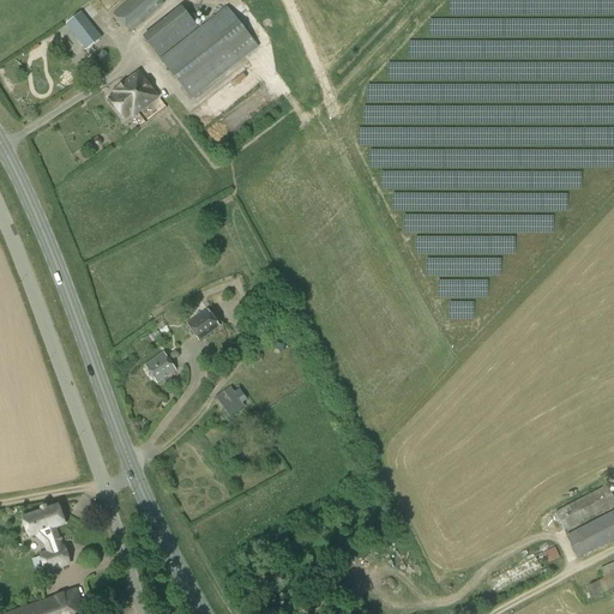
[(128,0),(113,14),(131,32),(163,4),(160,0),(128,0)]
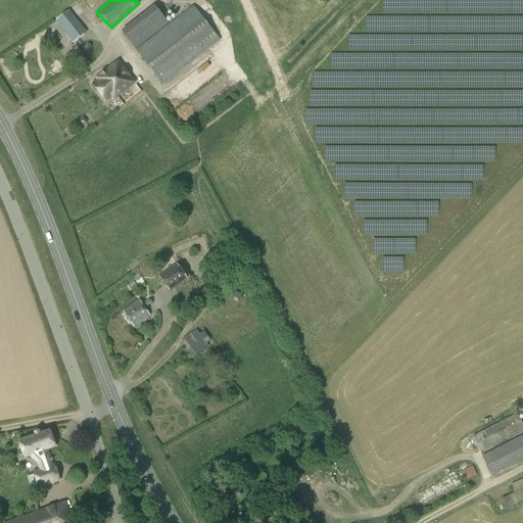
[(121,32),(135,50),(169,24),(153,5),(121,32)]
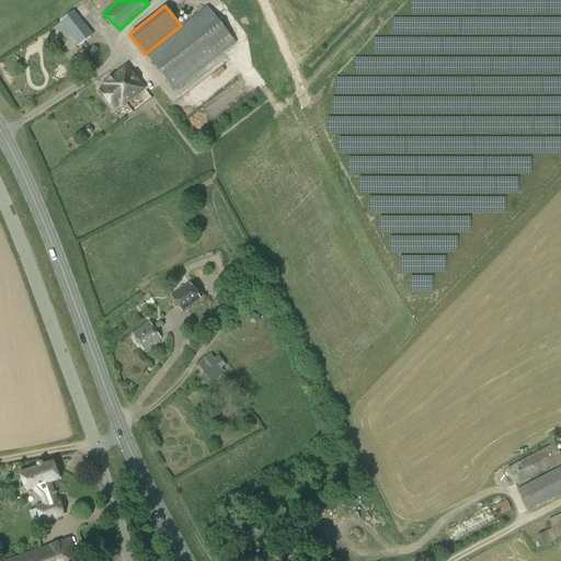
[(146,54),(175,91),(236,43),(207,7),(168,36),(146,54)]
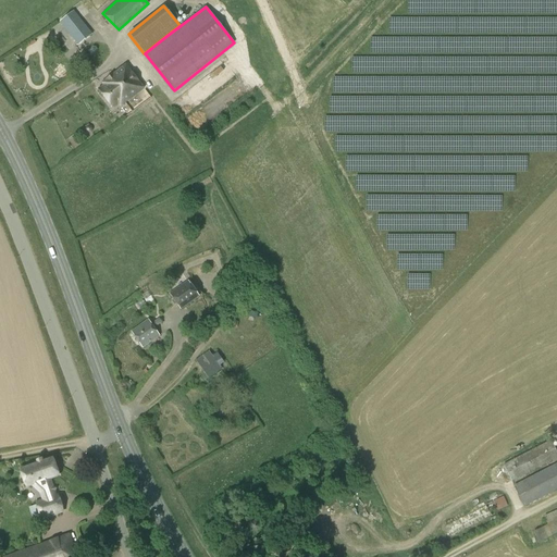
[(60,22),(77,46),(93,35),(74,11),(60,22)]
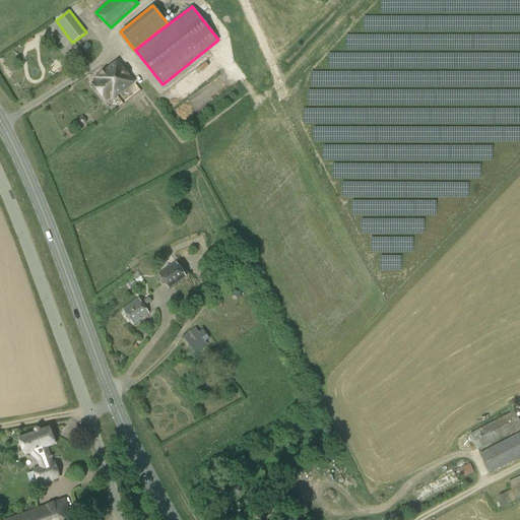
[(111,98),(112,99),(133,82),(117,61),(103,72),(95,77),(98,79),(92,83),(106,101),(111,98)]
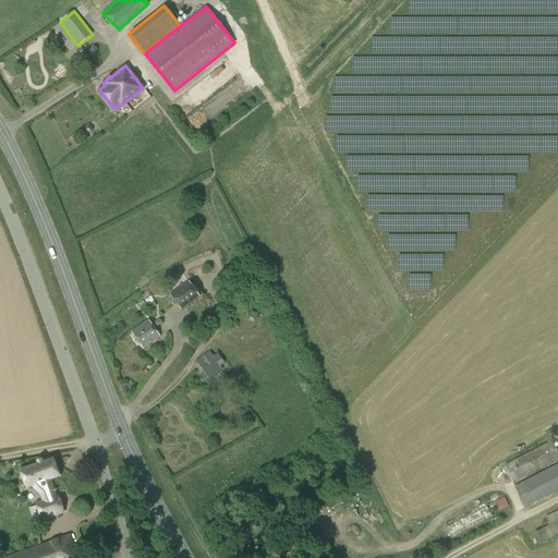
[(169,295),(181,311),(199,298),(187,281),(169,295)]
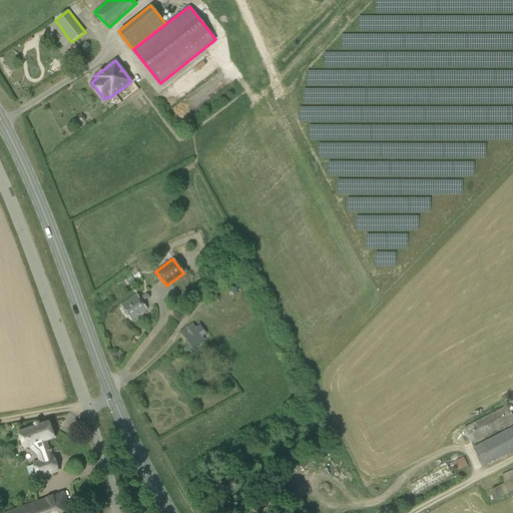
[(131,321),(147,310),(136,295),(120,306),(131,321)]
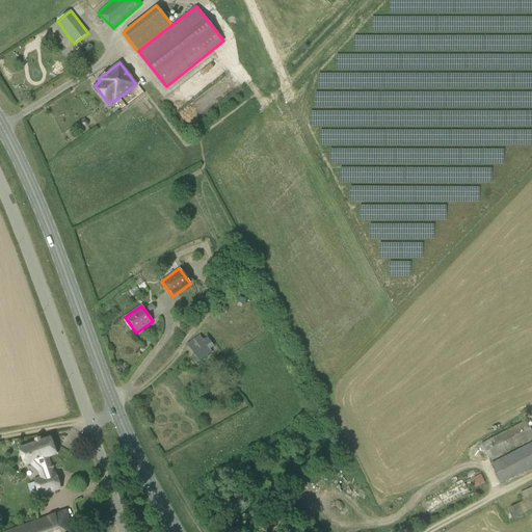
[(200,337),(187,346),(198,362),(211,352),(200,337)]
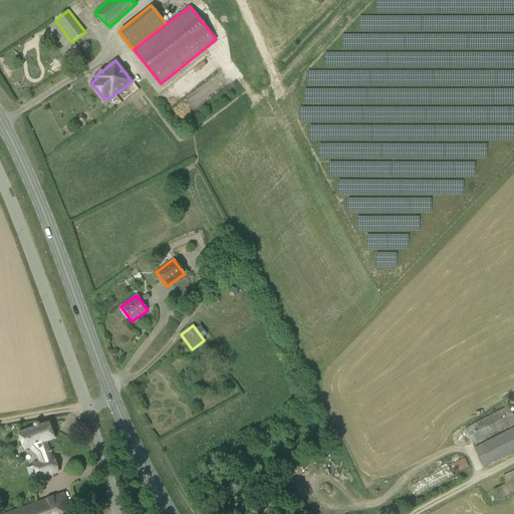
[(464,429),(472,445),(513,423),(513,418),(508,407),(464,429)]
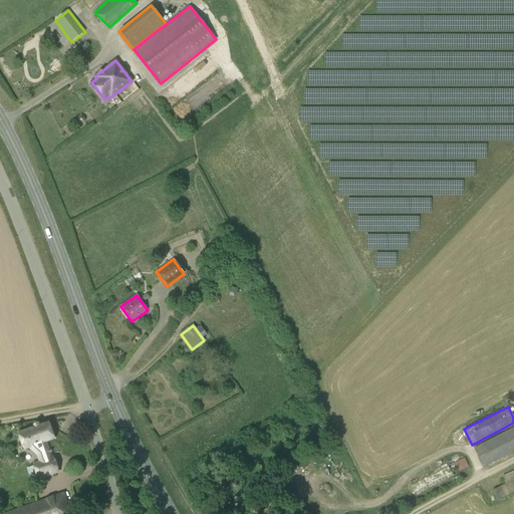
[(52,457),(50,458),(45,442),(53,439),(47,423),(19,433),(24,449),(29,448),(38,455),(40,462),(34,464),(38,478),(57,472),(52,457)]
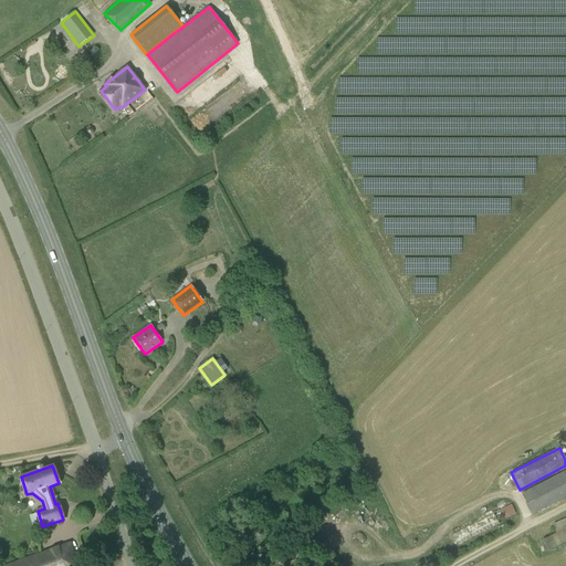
[(565,470),(522,494),(532,515),(565,498),(565,470)]
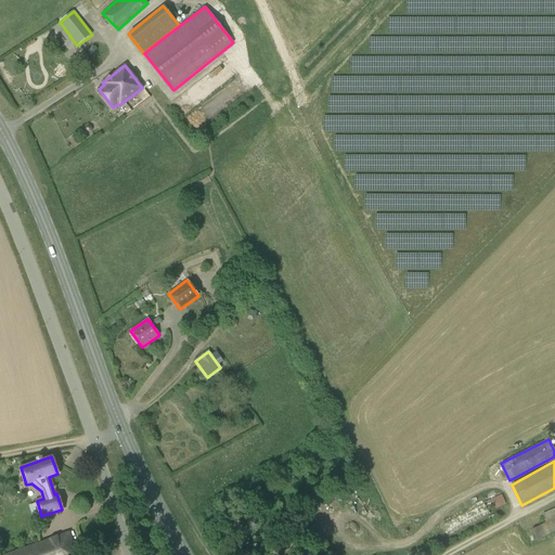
[(506,504),(501,494),(483,504),(483,503),(442,525),(449,537),(490,515),(487,510),(494,505),(495,510),(506,504)]
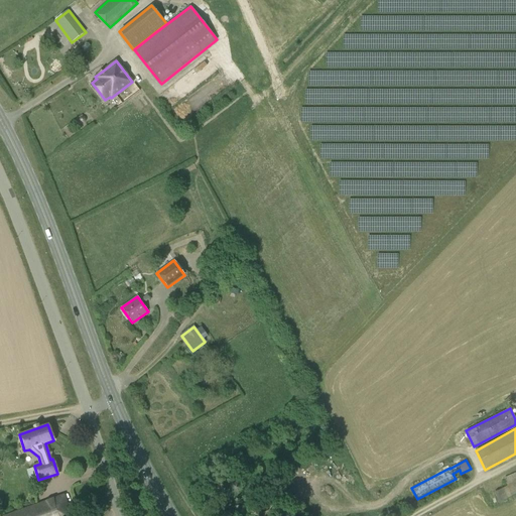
[(515,494),(515,473),(512,475),(504,479),(507,487),(494,492),(499,502),(515,494)]
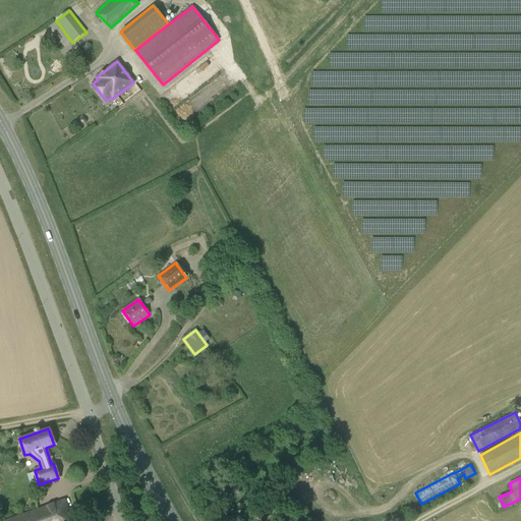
[(5,520),(71,520),(64,501),(5,520)]
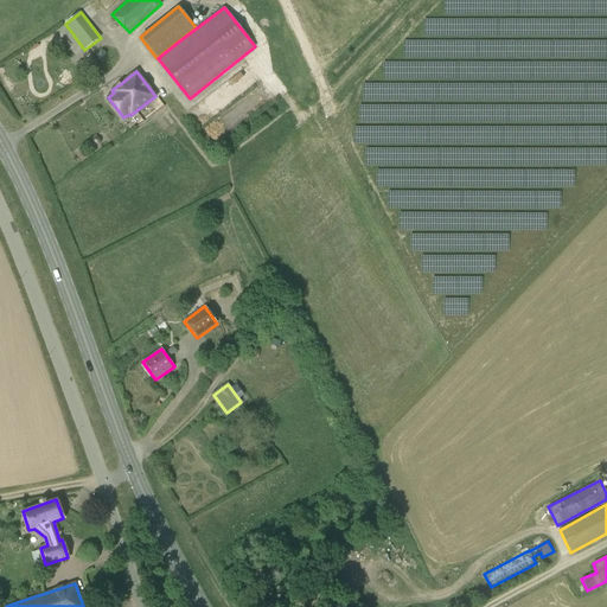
All buildings are outlined.
